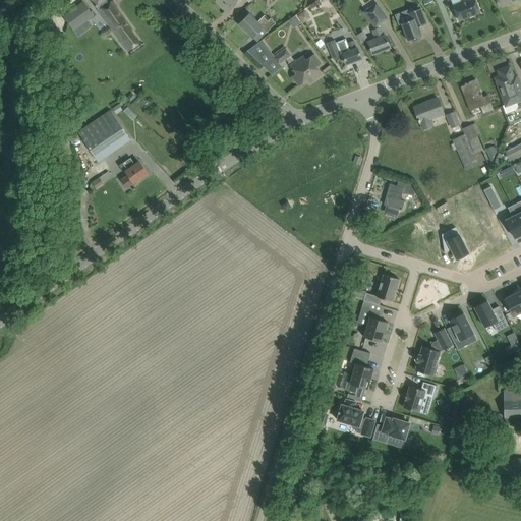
[(91,0),(96,7),(97,6),(100,9),(99,10),(128,52),(140,43),(131,31),(132,30),(111,1),(109,3),(106,0),(91,0)]
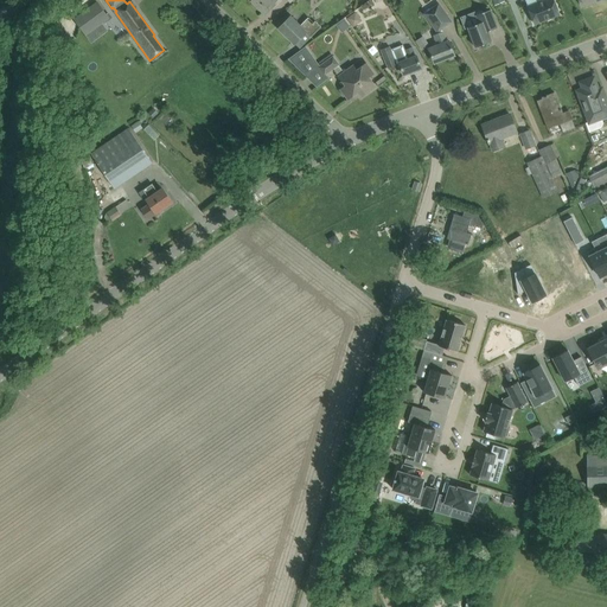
[(251,0),(251,1),(264,14),(275,5),(279,0),(251,0)]
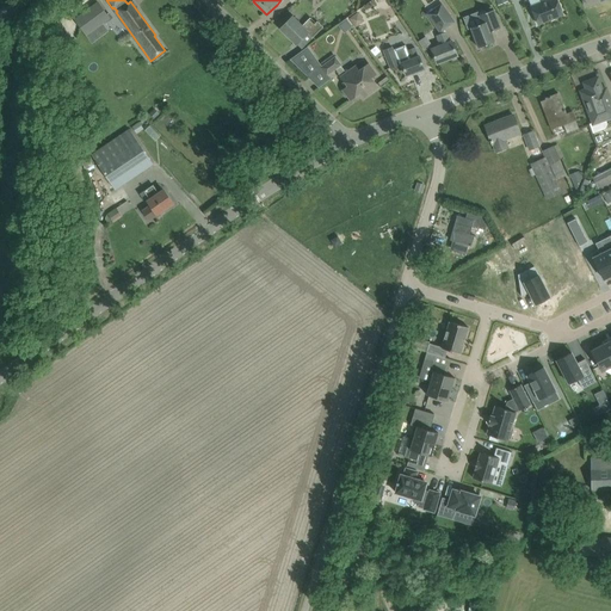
[(563,14),(559,4),(557,0),(547,0),(531,7),(538,25),(563,14)]
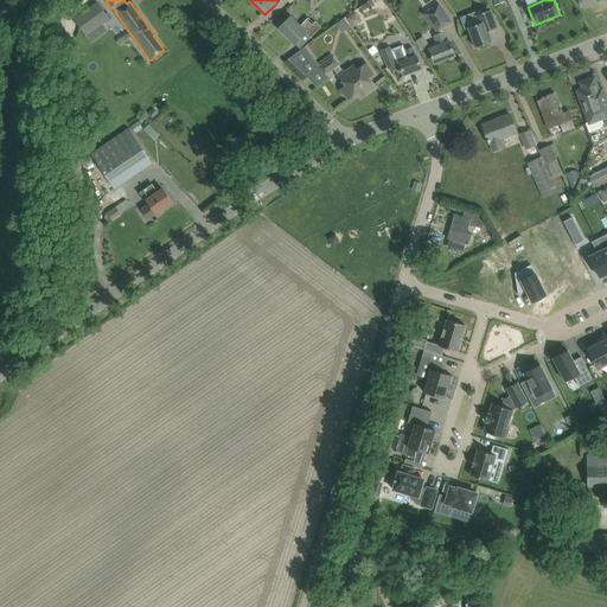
[(97,2),(74,19),(85,36),(102,24),(109,18),(97,2)]
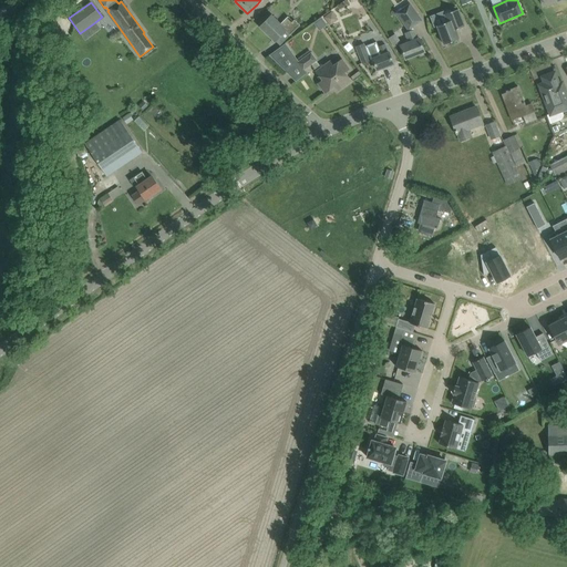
[(410,4),(397,13),(408,30),(412,27),(422,20),(410,4)]
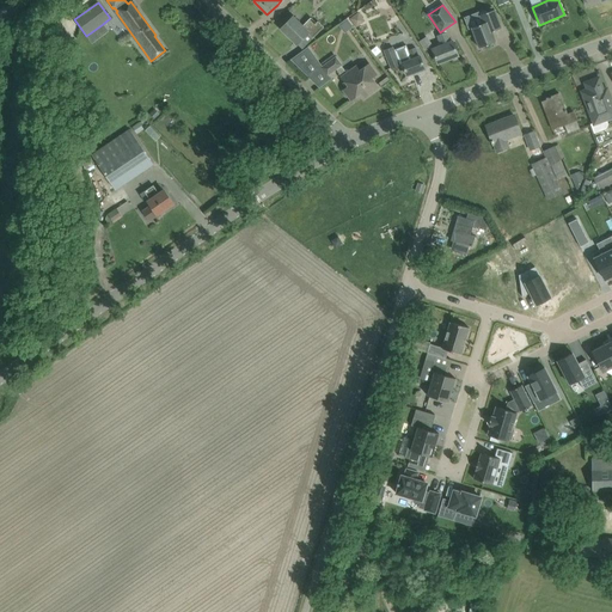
[(478,12),(464,18),(469,30),(472,29),(479,48),(496,42),(493,31),(502,28),(495,10),(493,11),(479,16),(478,12)]
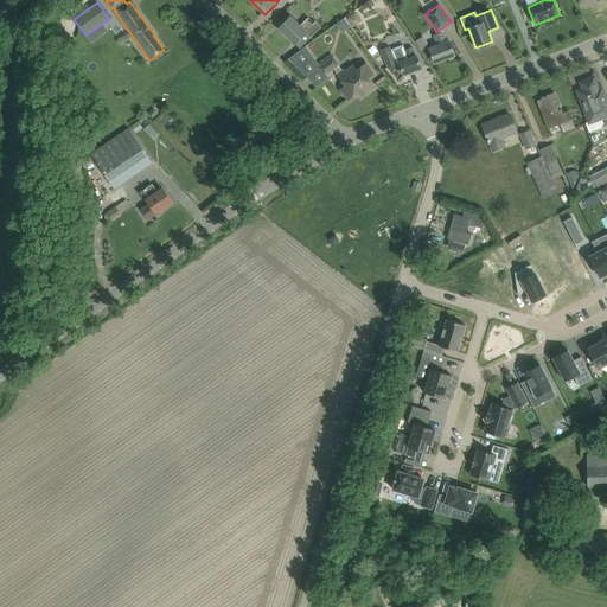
[(356,12),(346,18),(353,27),(359,24),(359,18),(356,12)]
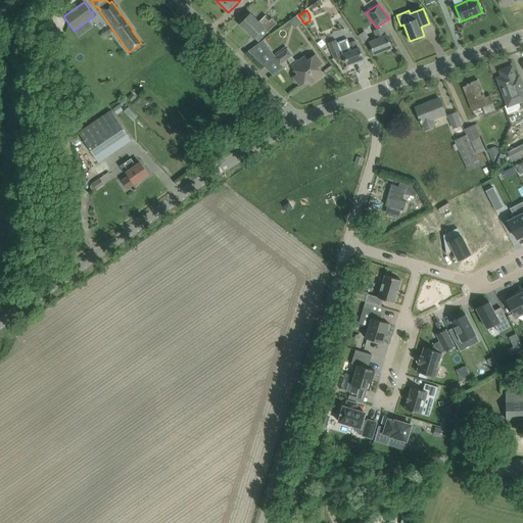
[(240,25),(253,38),(265,27),(269,31),(277,24),(272,18),(271,19),(266,15),(258,22),(250,14),(240,25)]
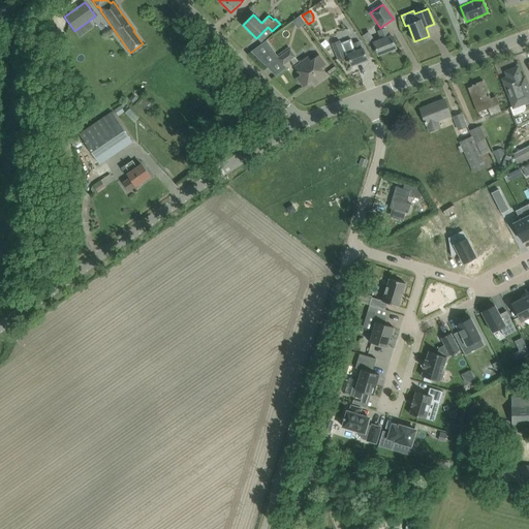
[(291,22),(296,28),(302,24),(298,18),(291,22)]
